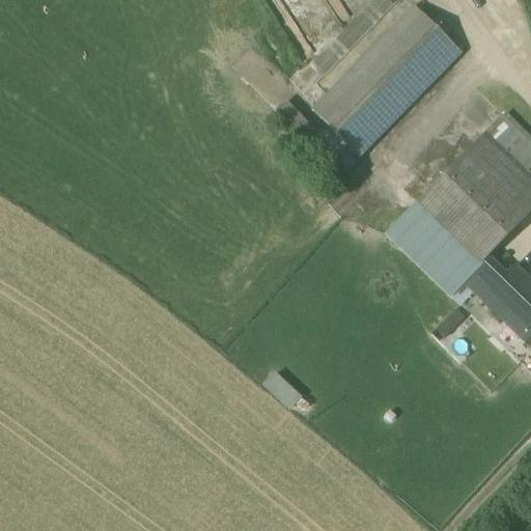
[(413,8),(313,112),(361,159),(462,55),(413,8)]
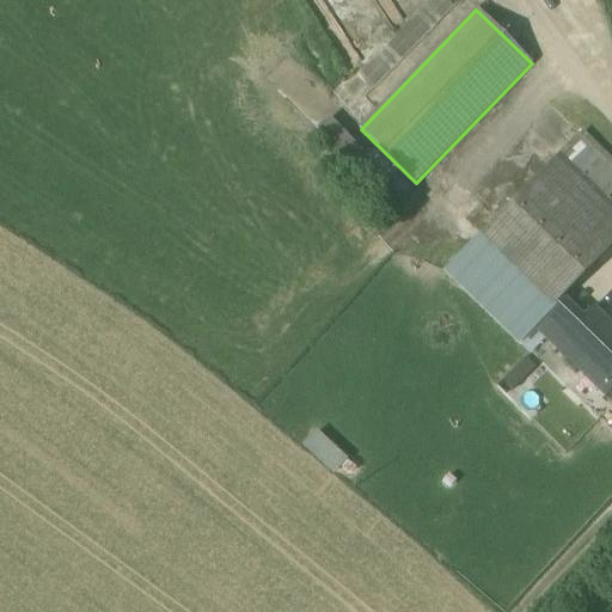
[(330,116),(316,127),(343,161),(357,151),(330,116)]
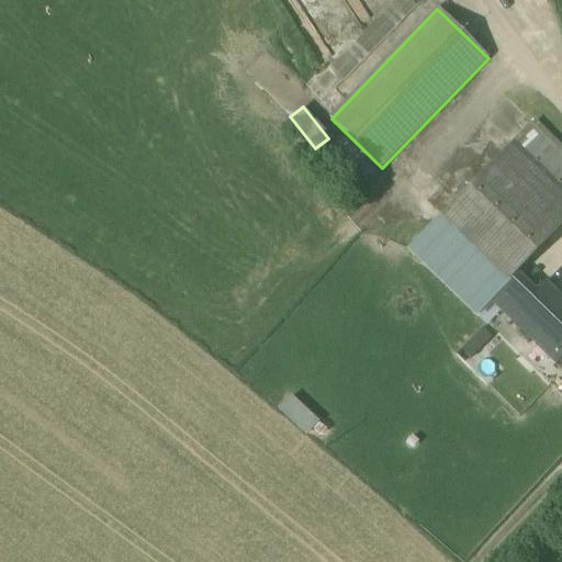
[(561,149),(535,122),(513,145),(561,192),(561,149)]
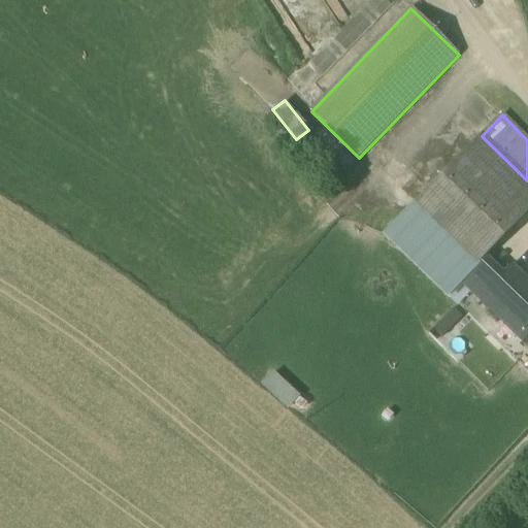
[(527,180),(482,136),(415,203),(416,204),(417,203),(431,217),(476,262),(475,263),(476,264),(479,261),(484,256),(527,210),(527,180)]
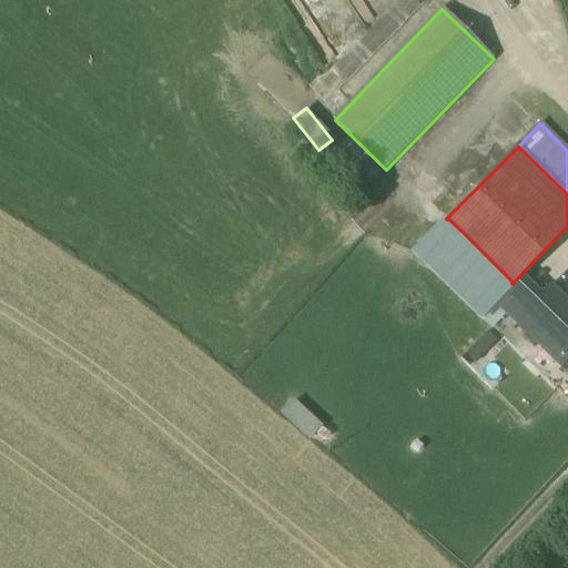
[(513,282),(464,233),(430,267),(482,318),(496,303),(516,282),(515,281),(513,284),(511,283),(513,282)]
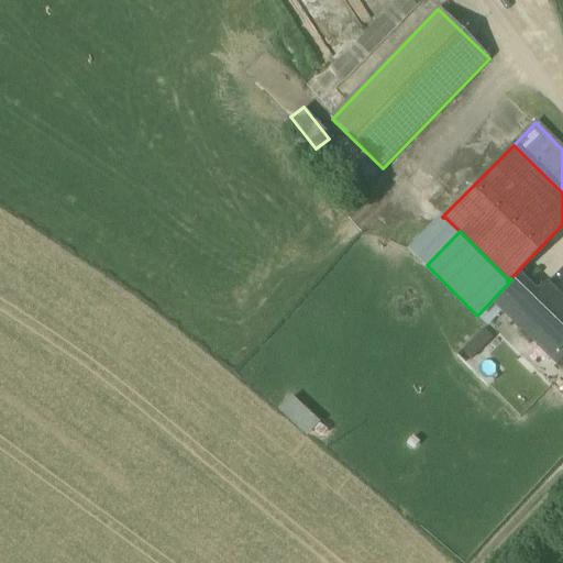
[(562,304),(544,286),(537,293),(516,273),(510,278),(511,279),(492,300),(537,343),(543,335),(562,354),(562,304)]
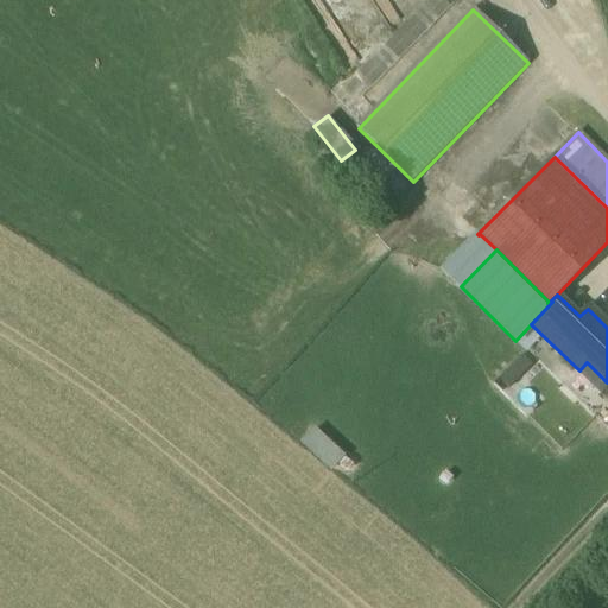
[(299,441),(330,469),(344,454),(312,425),(299,441)]
